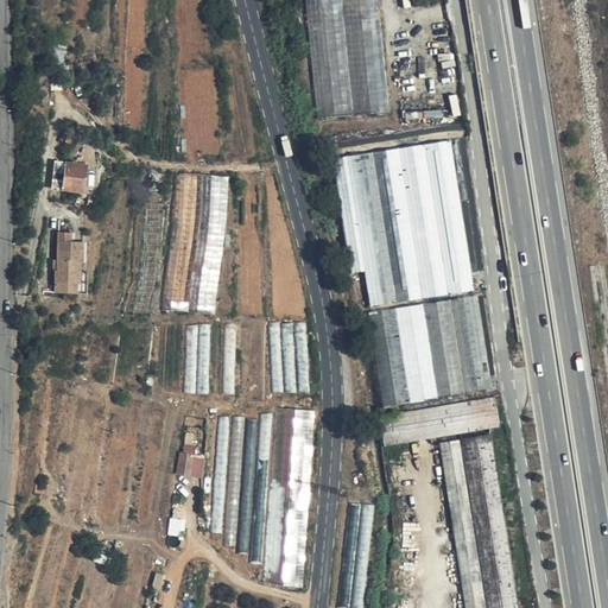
[(379,0),(306,0),(318,118),(391,111),(379,0)]
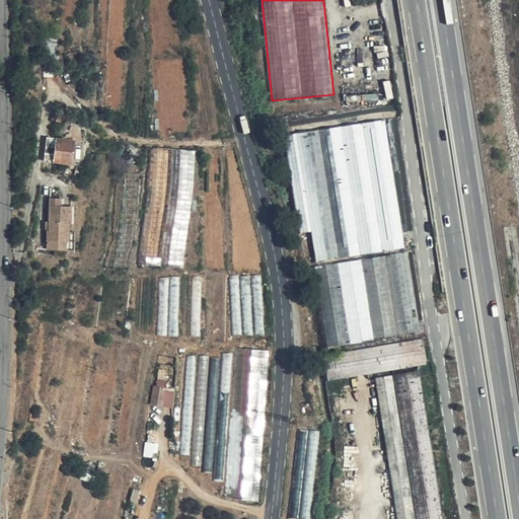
[(54,54),(45,53),(43,74),(53,75),(54,54)]
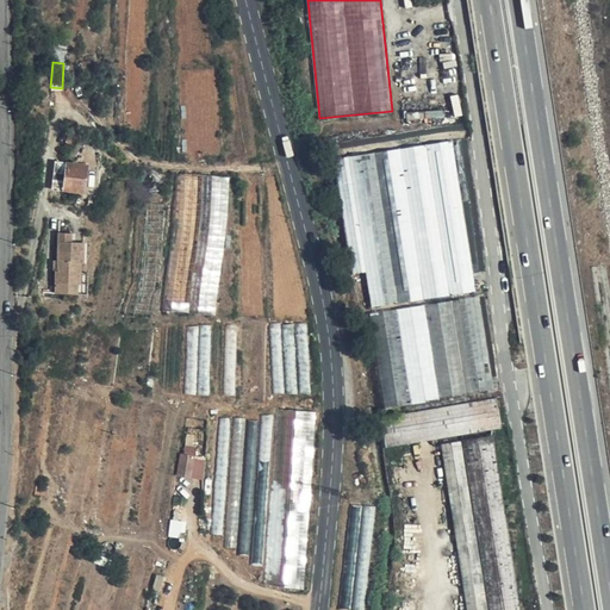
[(79,130),(74,128),(67,142),(73,145),(79,130)]
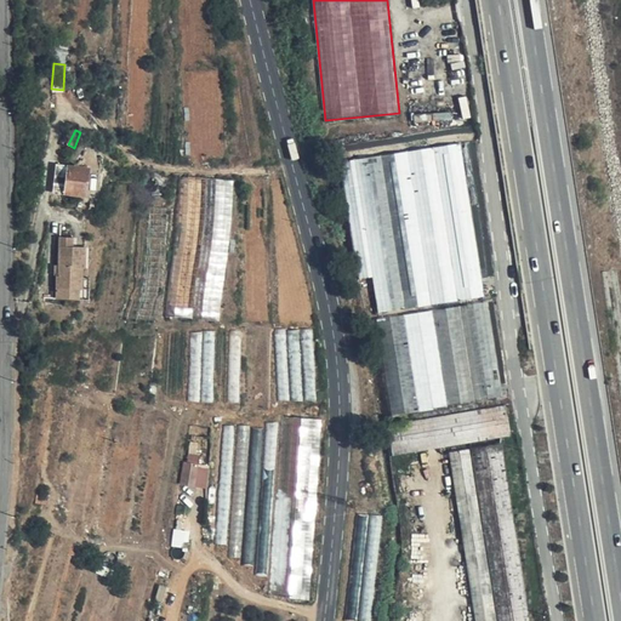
[(461,143),(434,148),(457,300),(484,296),(461,143)]
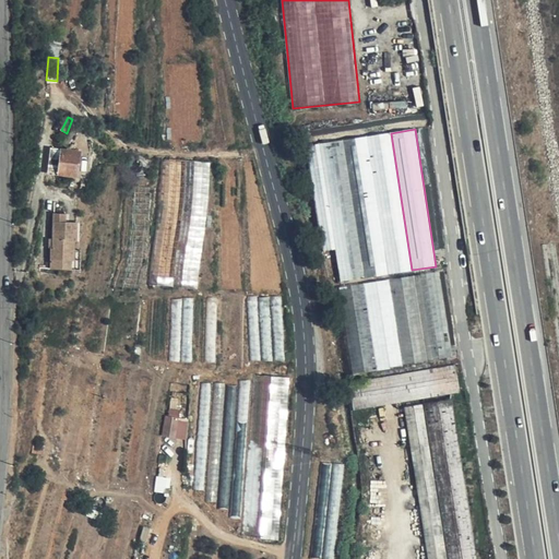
[(391,133),(367,137),(389,274),(412,270),(391,133)]
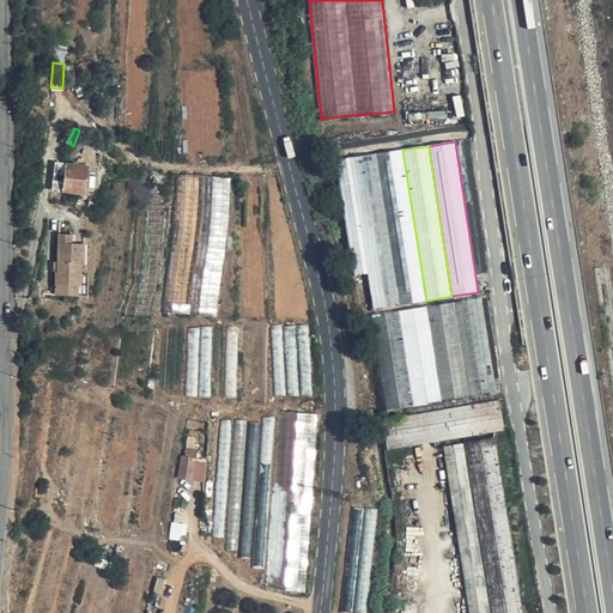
[(402,150),(376,153),(400,304),(426,301),(402,150)]
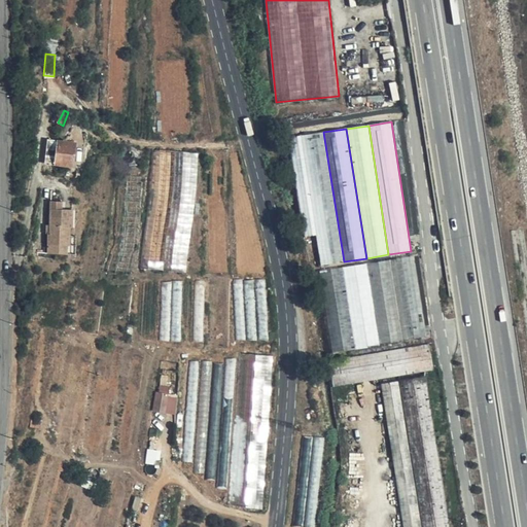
[(323,132),(302,136),(316,235),(321,266),(344,261),(323,132)]
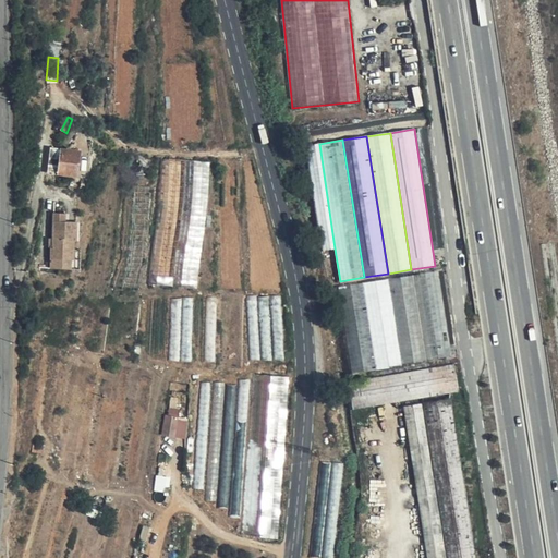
[(335,249),(319,144),(306,145),(323,251),(335,249)]
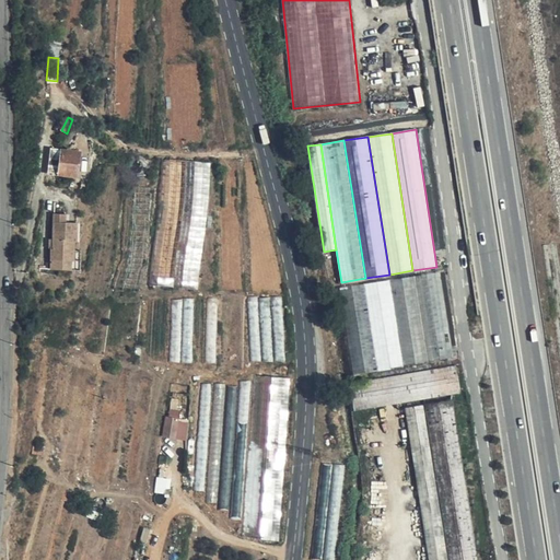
[(78,176),(80,156),(54,153),(54,149),(51,149),(49,173),(56,174),(56,165),(67,165),(67,175),(78,176)]
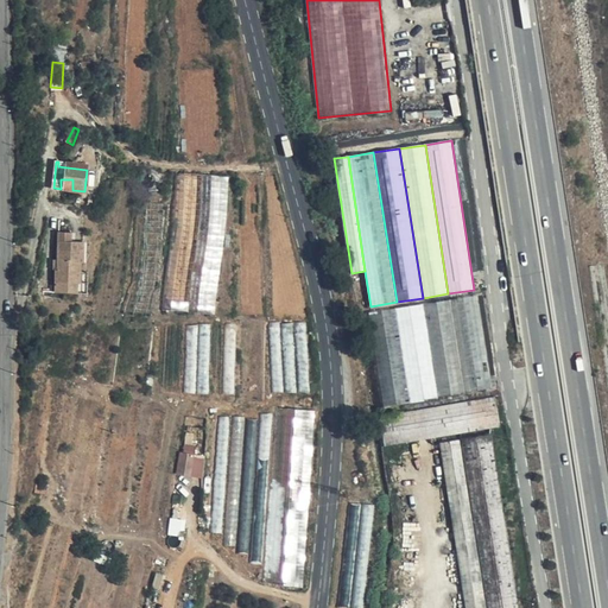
[(217,206),(221,177),(176,173),(163,310),(202,314),(217,206)]
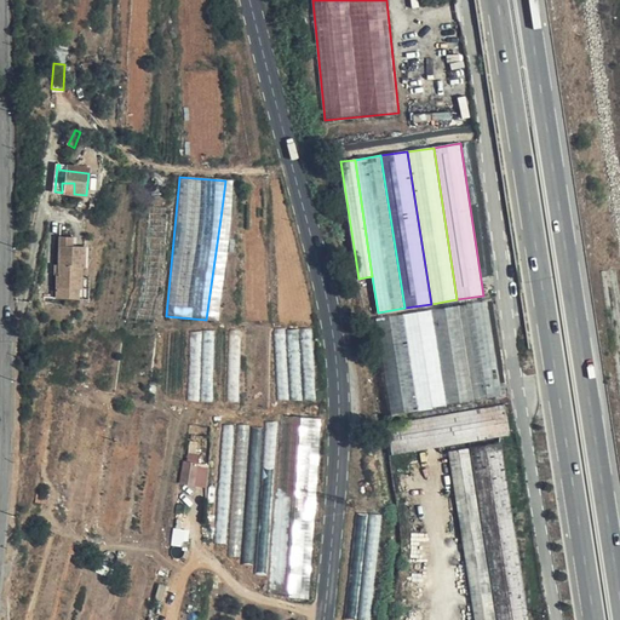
[(233,182),(225,181),(222,210),(206,320),(219,321),(233,182)]
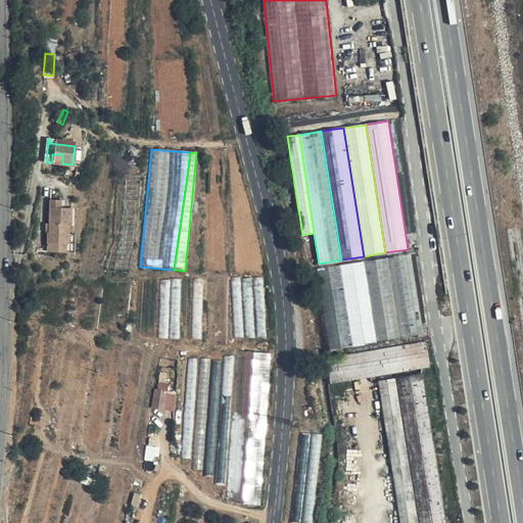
[(55,162),(62,163),(62,154),(52,154),(52,162),(55,163),(55,162)]
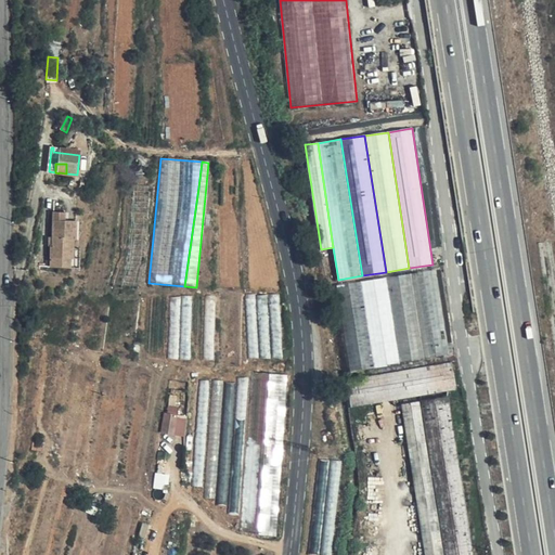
[(65,220),(65,213),(54,211),(53,220),(53,236),(53,246),(51,246),(51,267),(71,268),(71,258),(74,259),(74,248),(74,240),(76,240),(77,220),(68,221),(65,220)]
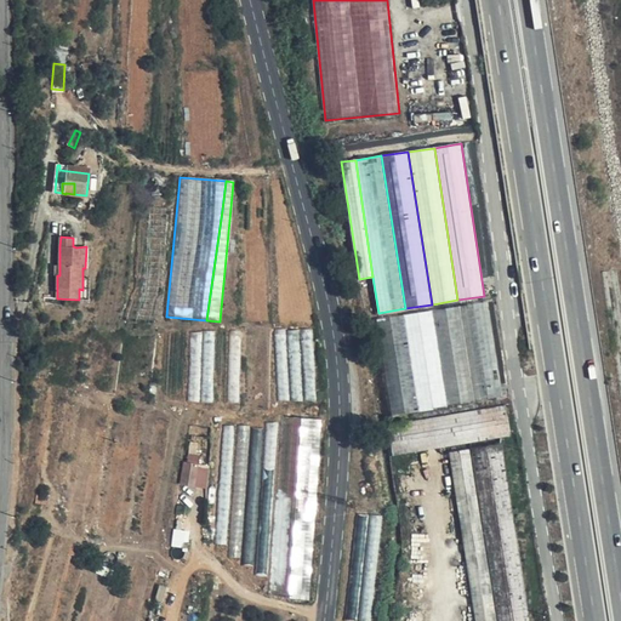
[(91,278),(83,278),(83,290),(79,289),(79,300),(90,300),(91,278)]
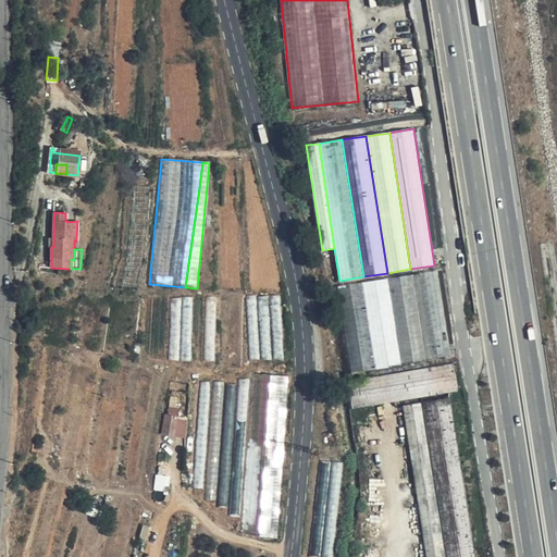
[(353,370),(453,356),(440,270),(341,284),(353,370)]
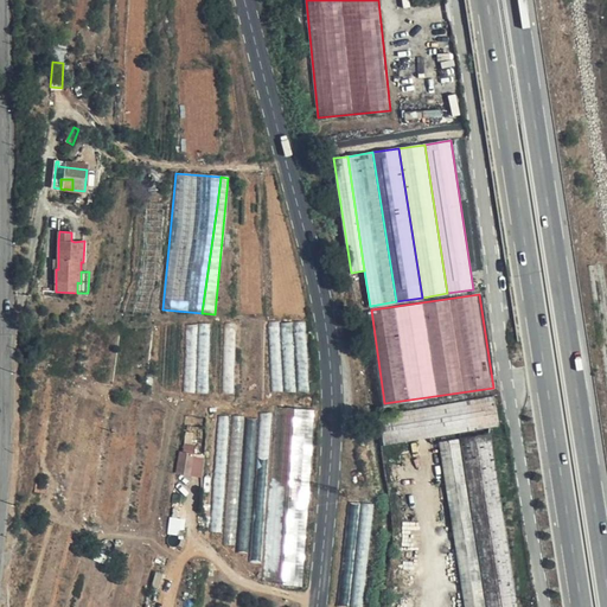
[(504,426),(499,394),(379,414),(384,445),(504,426)]
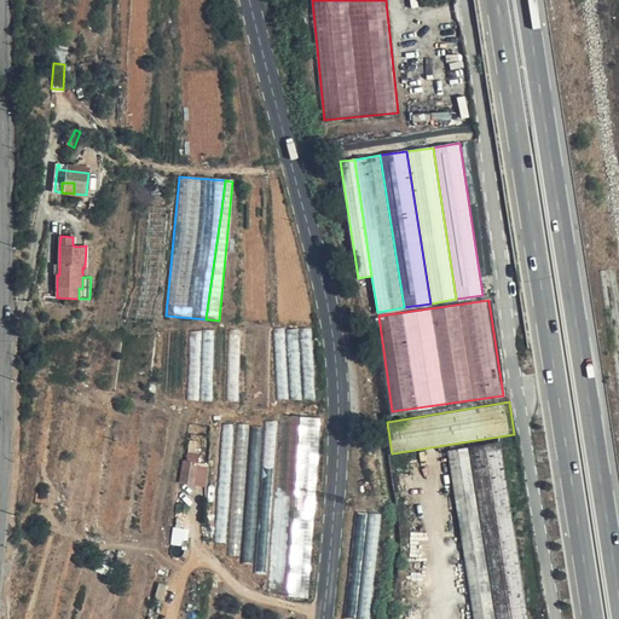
[(530,618),(502,443),(470,447),(497,618),(530,618)]
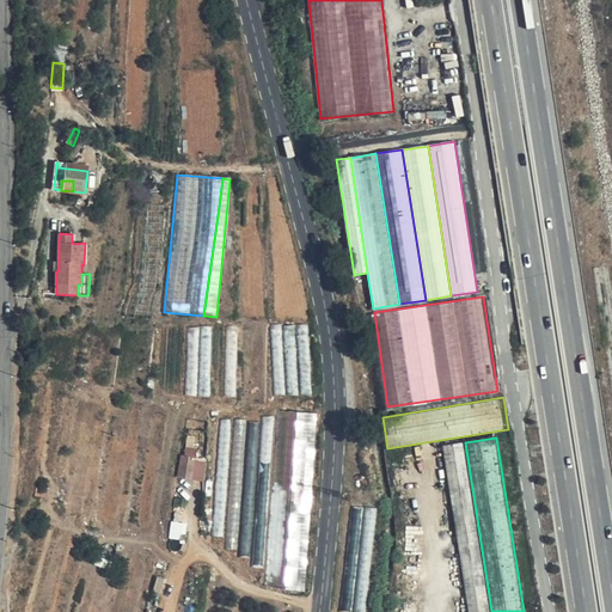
[(489,611),(463,442),(442,446),(469,611),(489,611)]
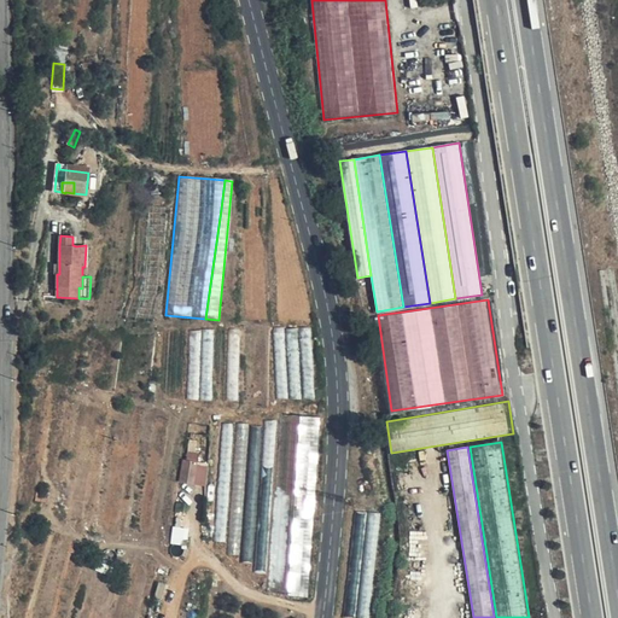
[(60,452),(45,449),(41,467),(57,470),(60,452)]
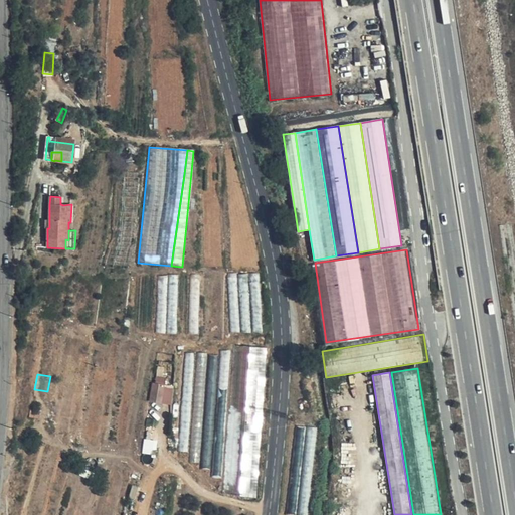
[(153,382),(151,401),(162,402),(164,384),(165,378),(157,376),(156,383),(153,382)]
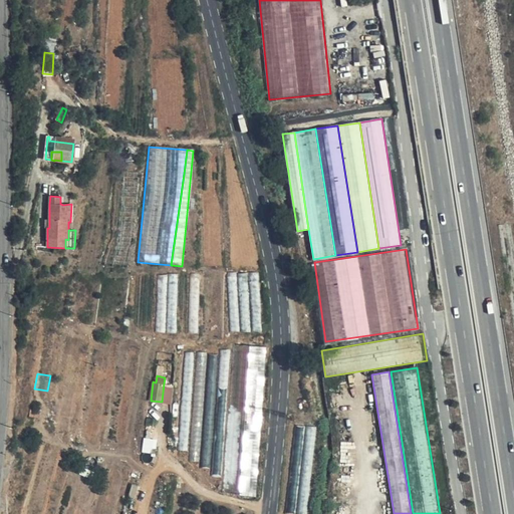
[(174,386),(164,383),(162,402),(171,404),(174,386)]
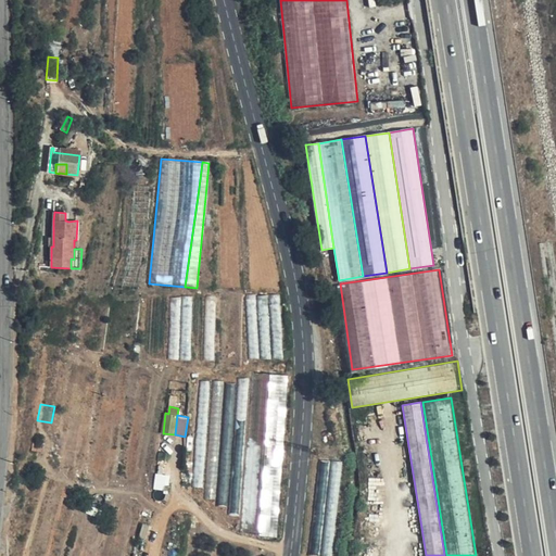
[(45,441),(35,440),(34,451),(43,452),(45,441)]
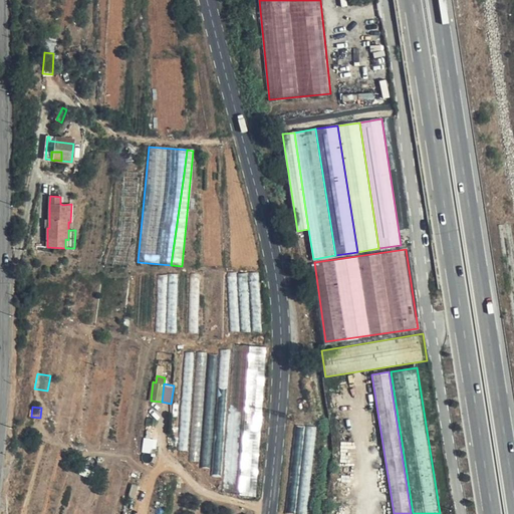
[(297,513),(307,425),(297,424),(287,513),(297,513)]
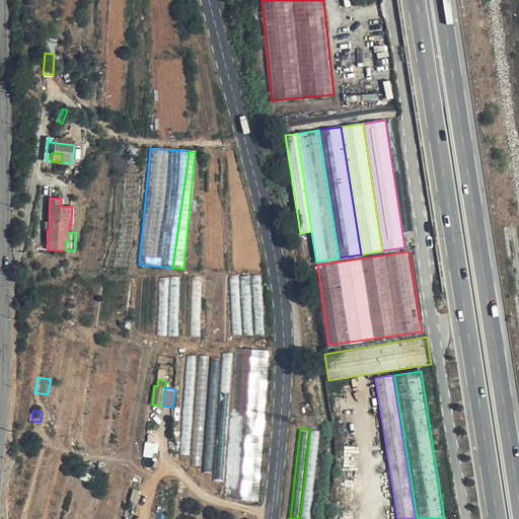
[(302,518),(311,518),(321,430),(312,429),(302,518)]
